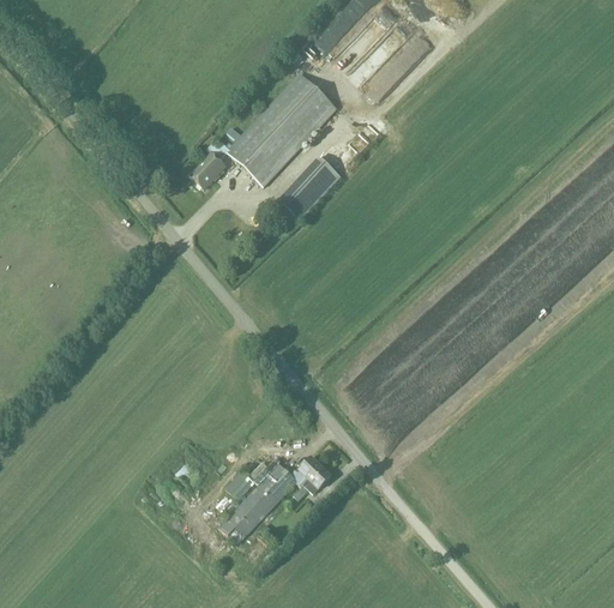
[(401,54),(397,59),(405,66),(428,38),(417,29),(398,52),(401,54)]
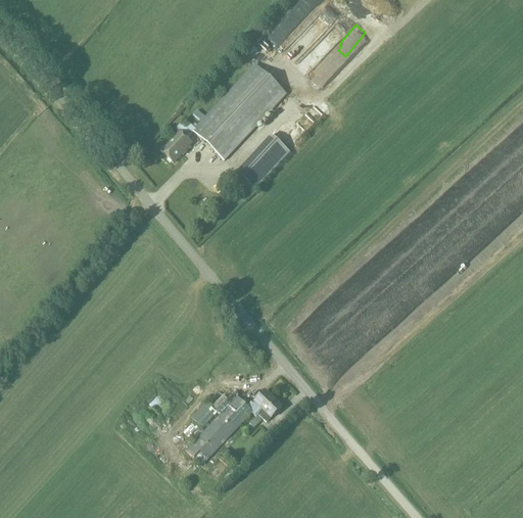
[(177,126),(179,129),(161,148),(174,159),(192,140),(187,135),(194,129),(225,157),(240,140),(287,91),(255,61),(195,126),(185,115),(177,126)]
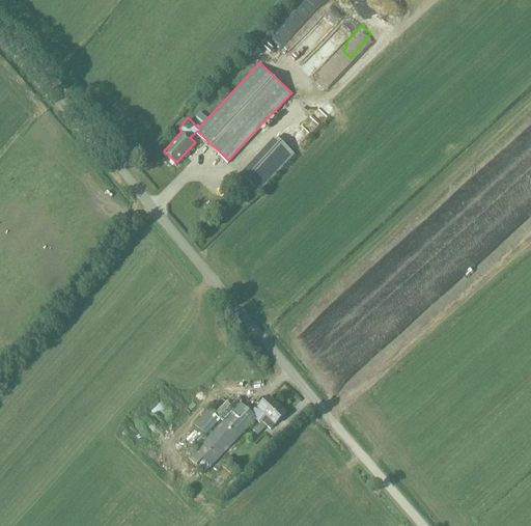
[(346,63),(328,81),(333,87),(353,68),(346,63)]
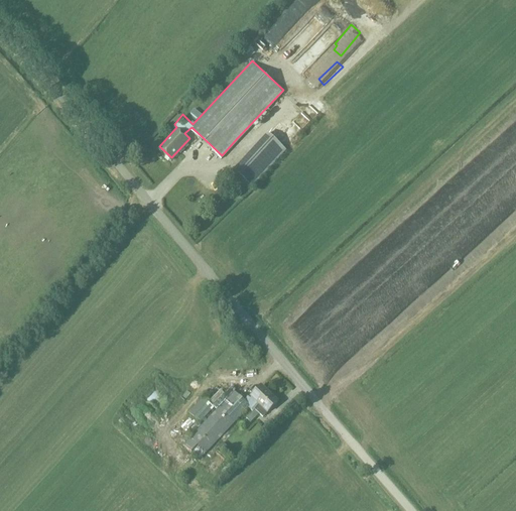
[(252,183),(286,147),(268,130),(234,167),(252,183)]
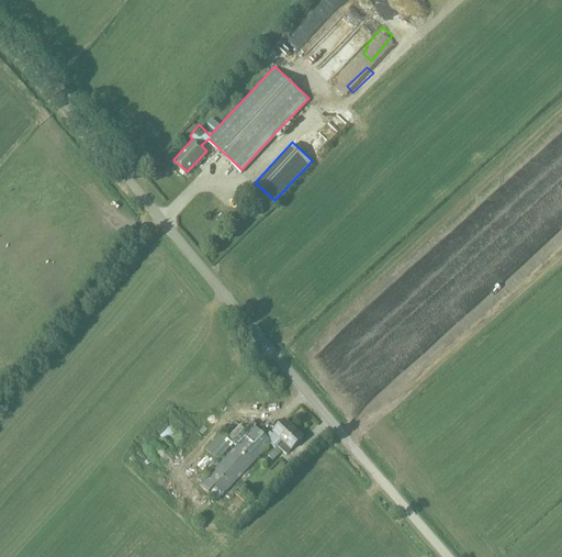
[(288,452),(292,446),(303,435),(284,418),(273,429),(283,437),(276,445),(269,452),(273,456),(282,447),(288,452)]
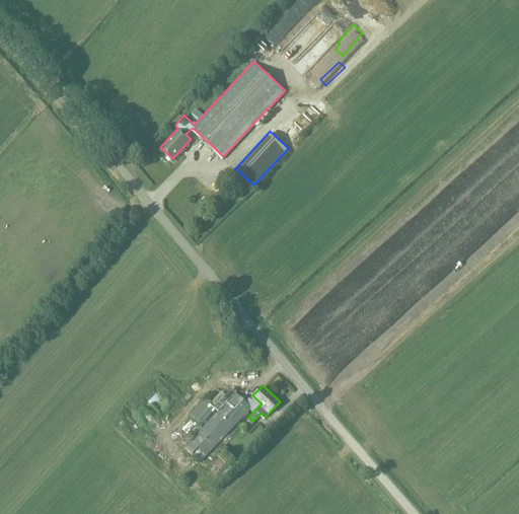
[(262,404),(252,395),(251,397),(249,395),(245,399),(236,390),(219,409),(215,413),(184,444),(201,459),(251,407),(254,411),(262,404)]
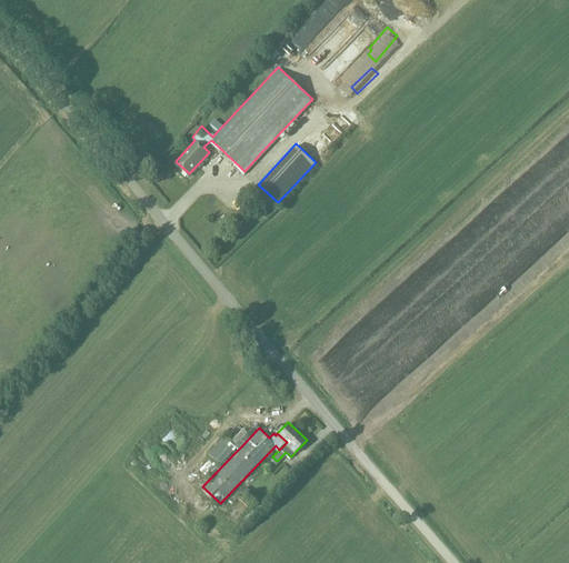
[(220,462),(236,445),(226,435),(225,434),(209,451),(220,462)]
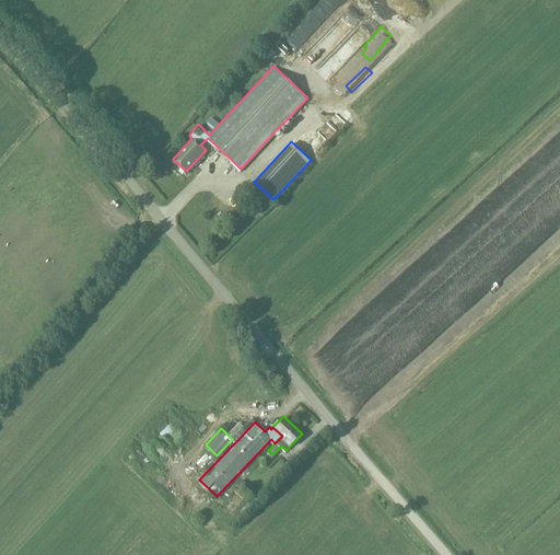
[(237,482),(243,487),(248,482),(243,476),(237,482)]
